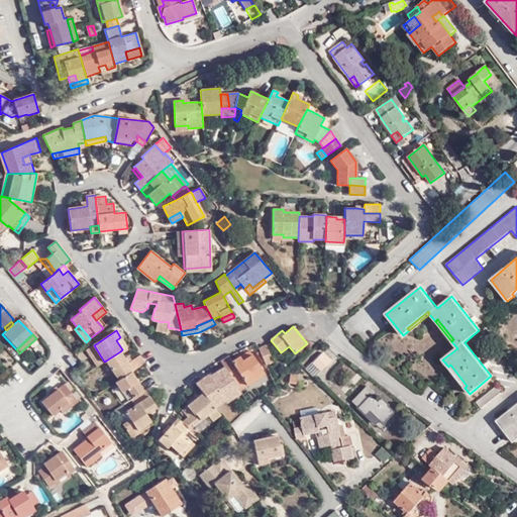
[(122,349),(126,347),(120,337),(116,340),(122,349)]
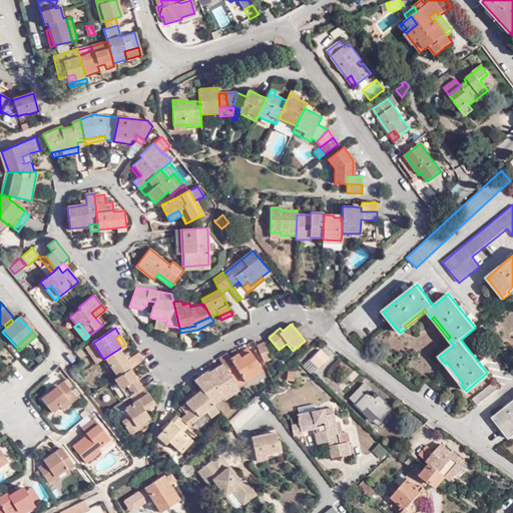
[(86,348),(96,364),(103,359),(93,343),(86,348)]
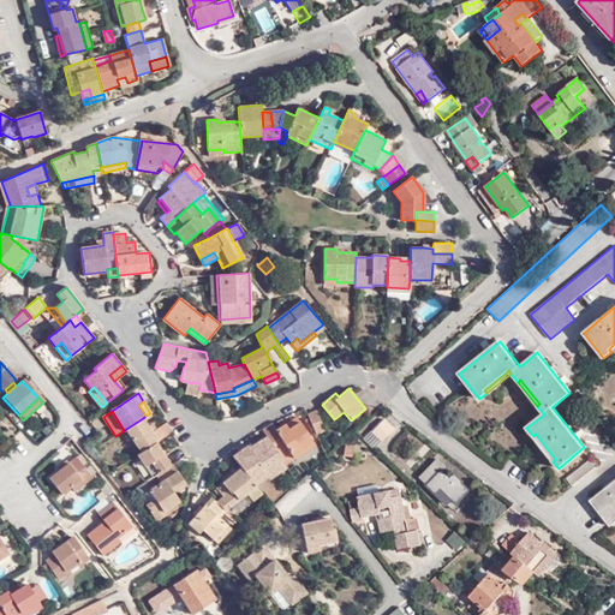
[(316,411),(309,415),(309,416),(315,430),(316,434),(324,430),(316,411)]
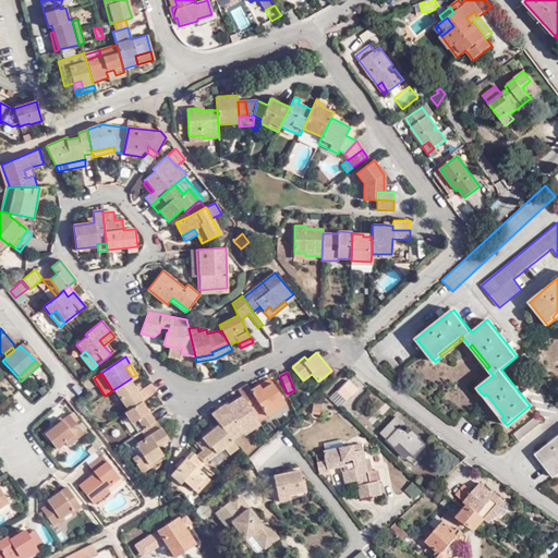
[(282,391),(286,390),(280,377),(277,379),(282,391)]
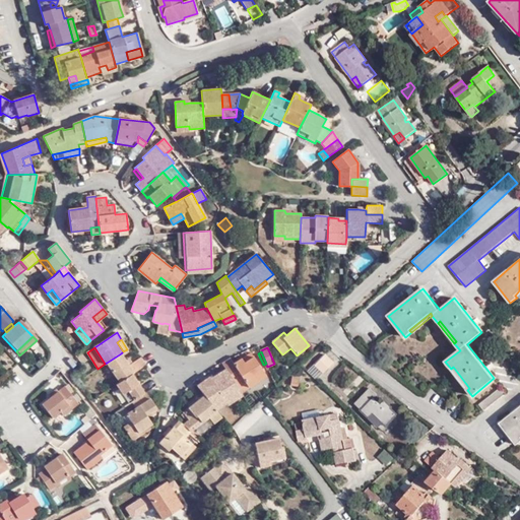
[(251,352),(242,359),(245,363),(253,356),(251,352)]
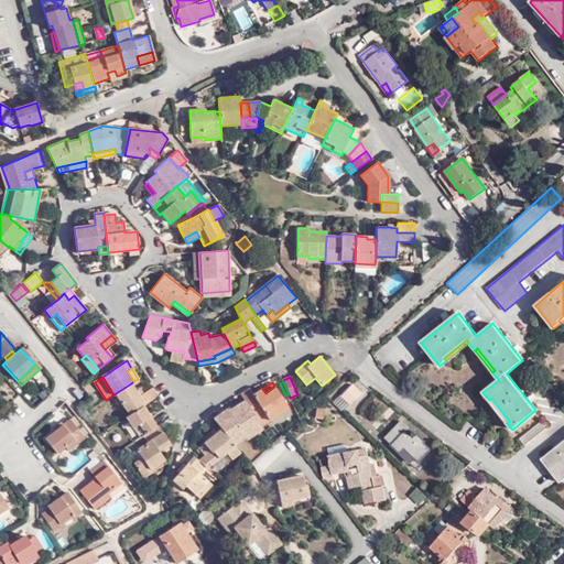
[(116,393),(129,414),(140,408),(143,405),(149,402),(144,394),(143,393),(139,397),(131,383),(116,393)]
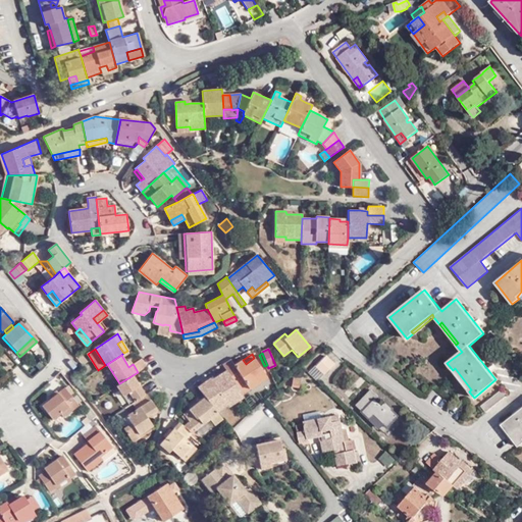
[(334,364),(327,357),(316,367),(324,374),(334,364)]
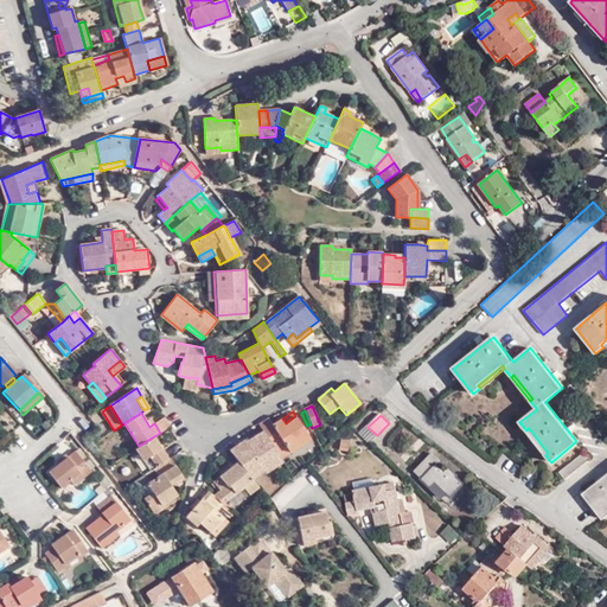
[(273,426),(263,432),(273,446),(281,439),(291,452),(311,439),(295,416),(286,423),(282,419),(273,426)]
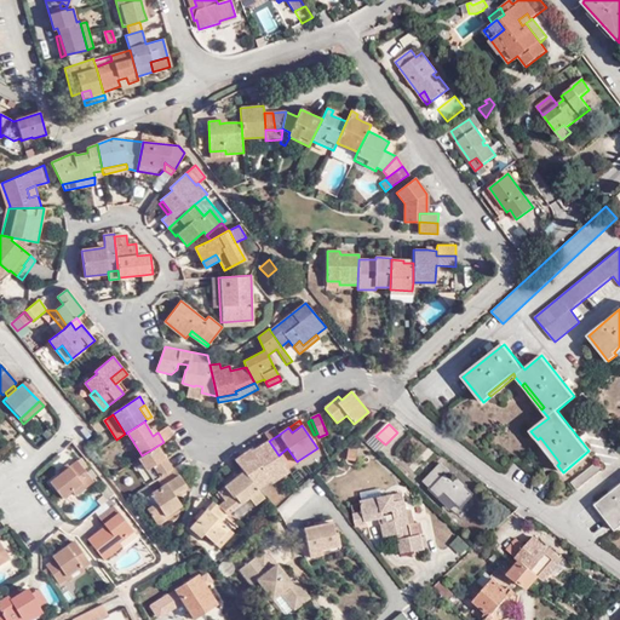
[(164,442),(173,435),(168,428),(159,434),(164,442)]
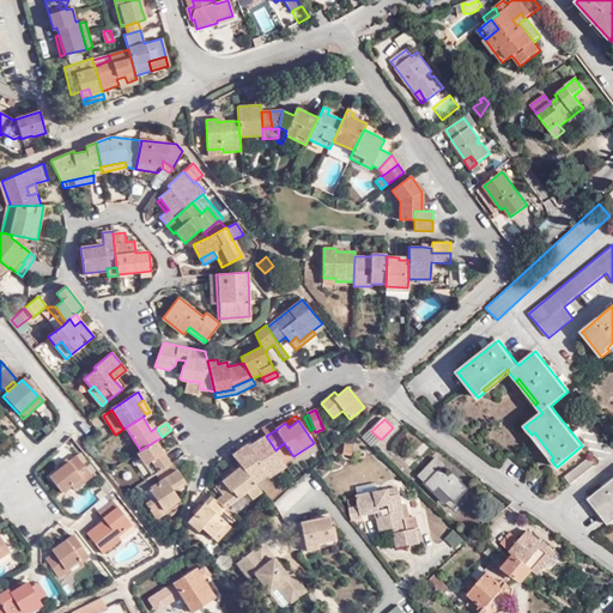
[(269,423),(261,429),(266,436),(275,430),(269,423)]
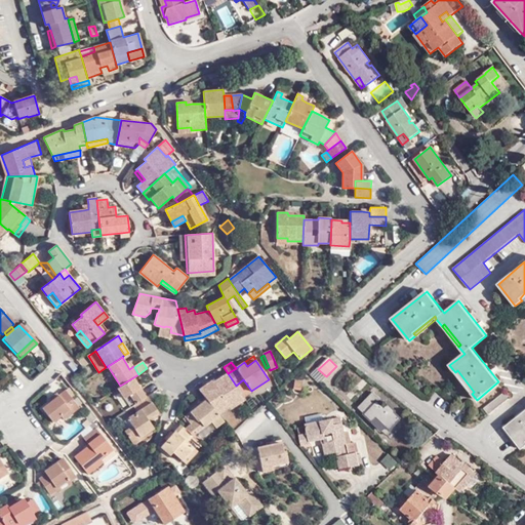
[(457,370),(455,372),(472,394),(474,392),(457,370)]
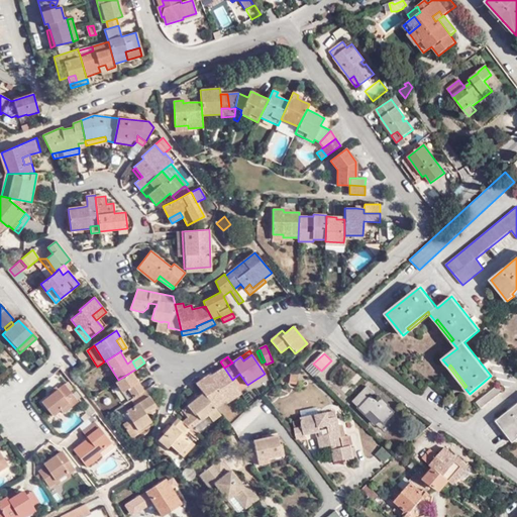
[(226,403),(240,393),(232,380),(224,368),(210,377),(209,374),(196,384),(201,390),(203,393),(210,401),(219,394),(224,401),(226,403)]
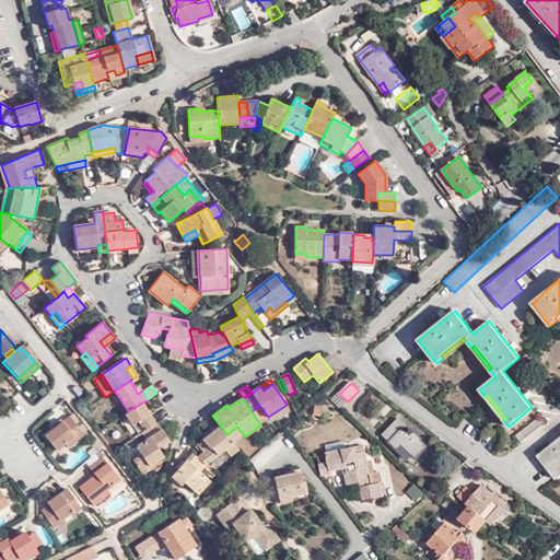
[(128,411),(125,413),(138,435),(155,423),(144,408),(142,410),(139,405),(128,411)]
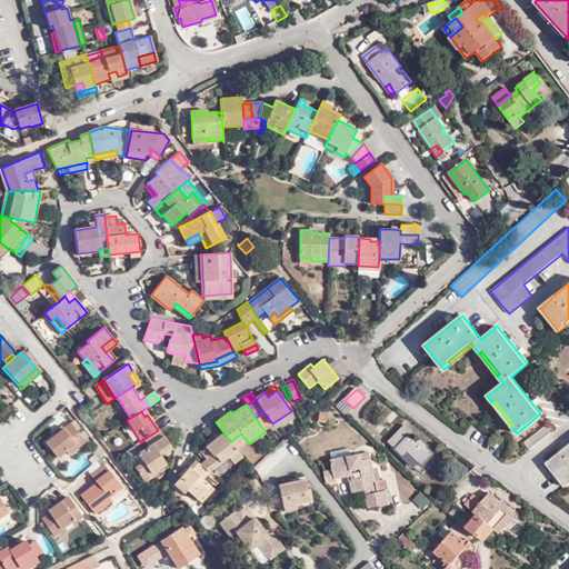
[(327,413),(319,411),(317,421),(326,423),(327,413)]
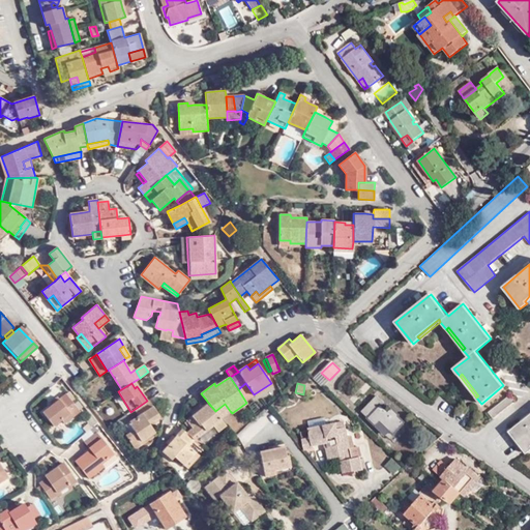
[(70,415),(74,418),(82,412),(67,393),(61,399),(53,406),(43,412),(55,427),(63,420),(70,415)]
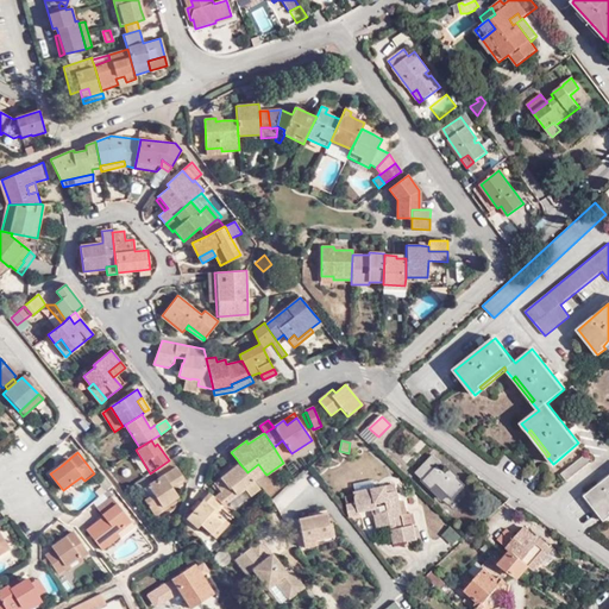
[(594,460),(588,453),(563,473),(567,481),(594,460)]
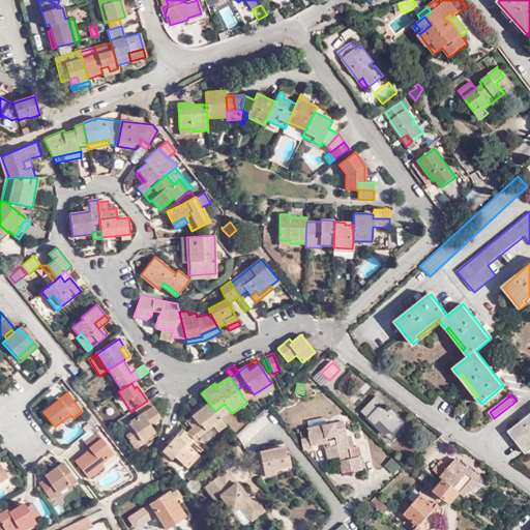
[(53,406),(61,399),(58,396),(51,403),(53,406)]
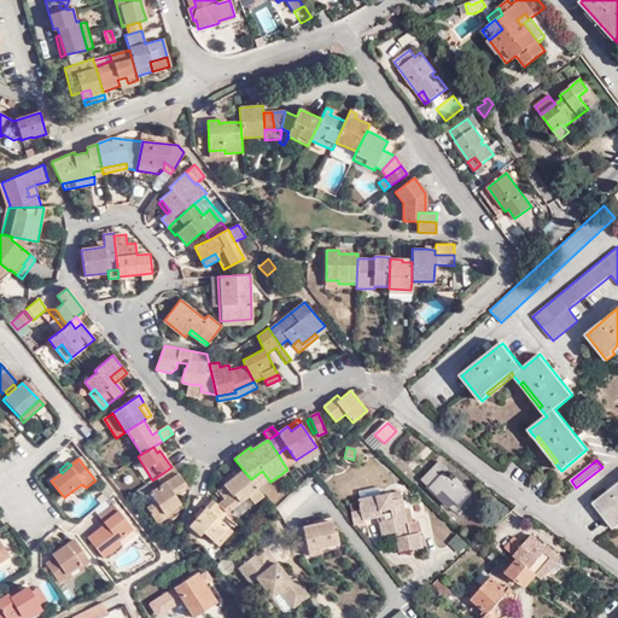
[(443,467),(439,462),(423,479),(430,487),(429,488),(449,507),(454,503),(458,507),(459,506),(460,507),(467,499),(467,497),(471,493),(465,485),(465,484),(456,476),(453,479),(444,473),(448,468),(444,466),(443,467)]
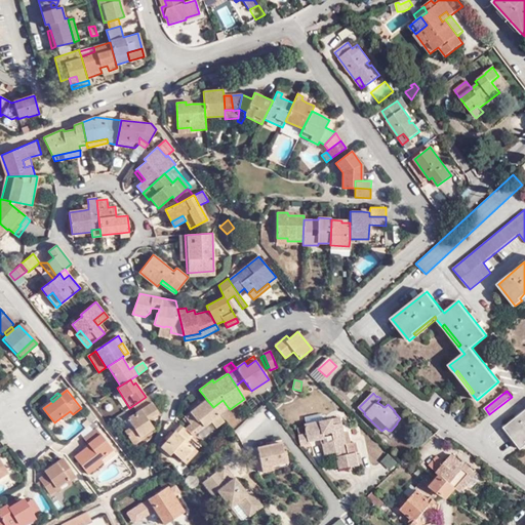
[(157,412),(147,396),(146,397),(129,408),(125,410),(129,416),(127,417),(132,426),(129,428),(124,431),(133,444),(142,438),(140,436),(153,428),(150,421),(148,418),(153,415),(157,412)]
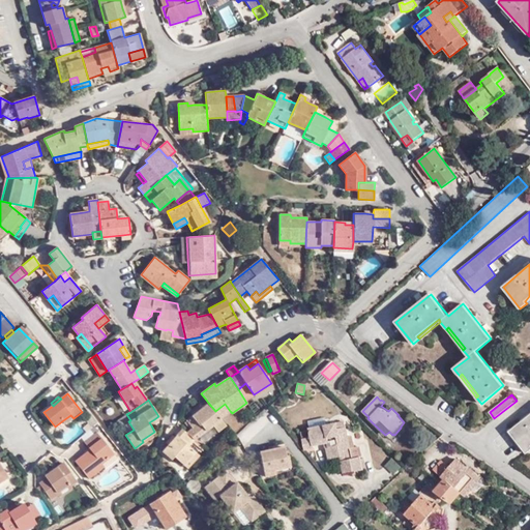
[(208,403),(206,400),(199,406),(201,409),(208,403)]
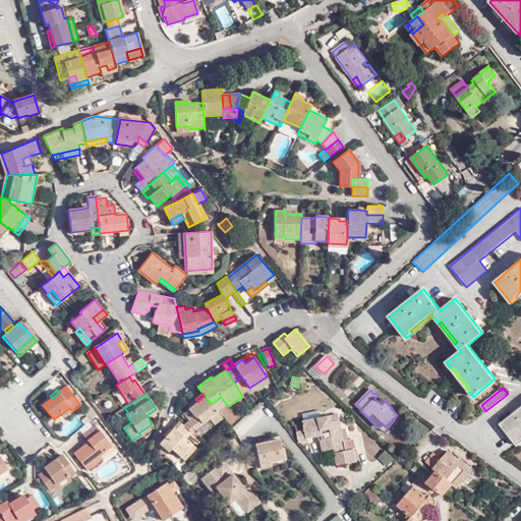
[(222,418),(217,411),(212,404),(205,396),(197,402),(195,399),(186,405),(189,409),(183,413),(188,420),(186,422),(183,424),(191,431),(209,418),(214,424),(222,418)]
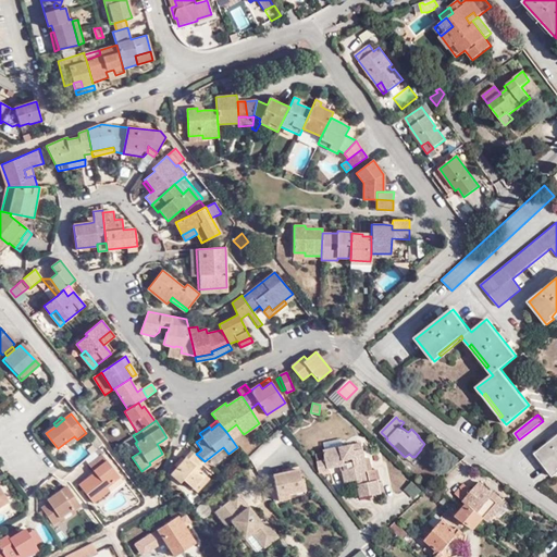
[(232,440),(242,432),(236,424),(226,432),(232,440)]
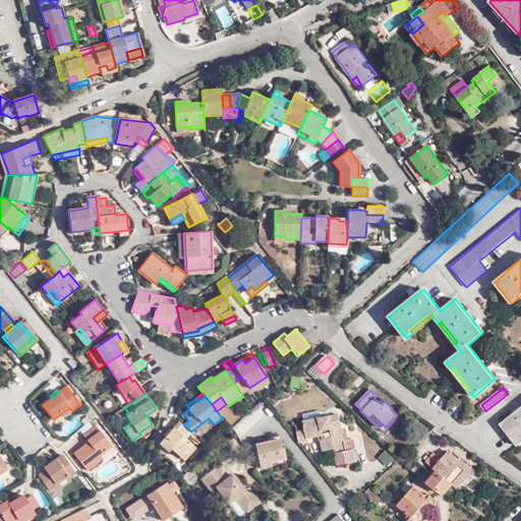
[(124,407),(116,413),(119,419),(123,416),(126,414),(128,413),(124,407)]
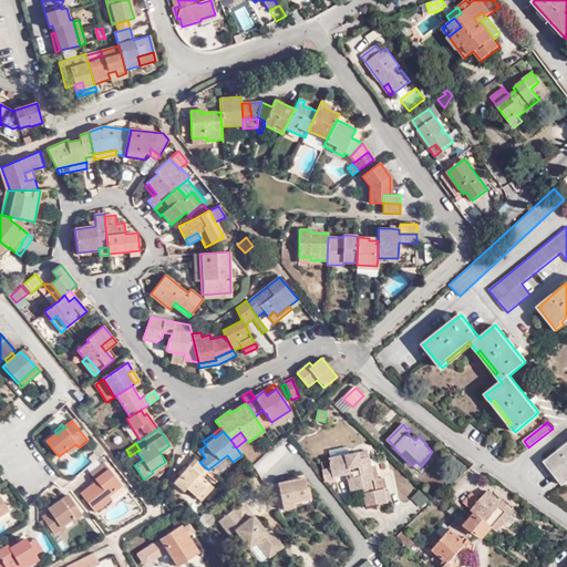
[(566,443),(545,462),(564,486),(566,482),(566,443)]
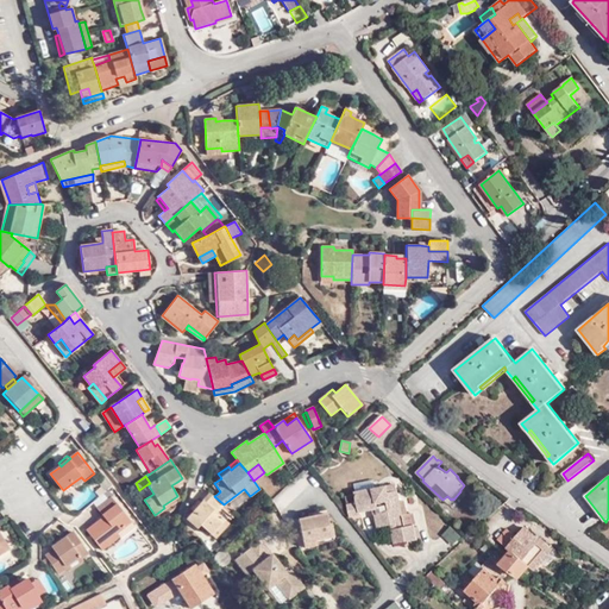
[(75,488),(85,481),(81,477),(73,483),(75,488)]
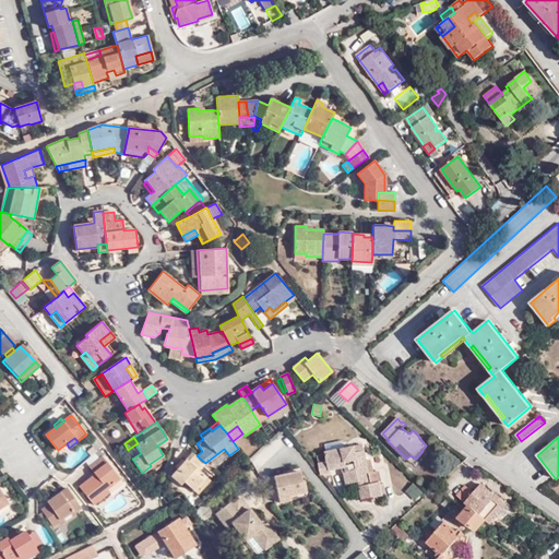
[(325,443),(325,450),(344,445),(343,440),(325,443)]
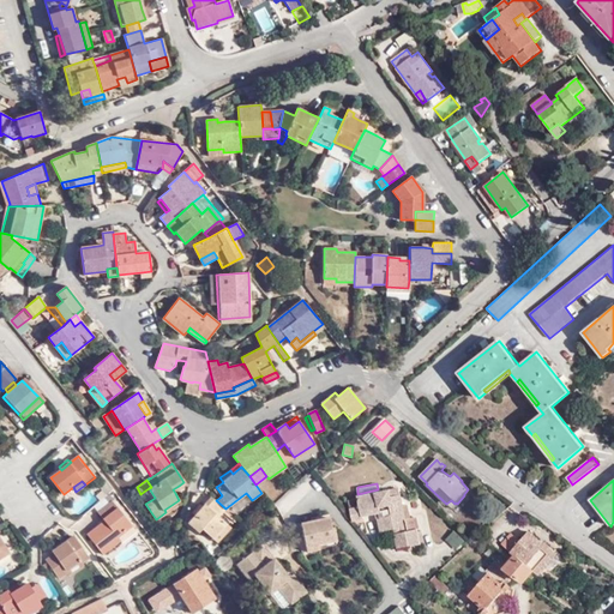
[(393,530),(397,529),(395,518),(405,516),(403,505),(401,493),(389,494),(387,488),(378,489),(357,494),(359,505),(348,506),(350,517),(377,512),(380,533),(393,530)]
